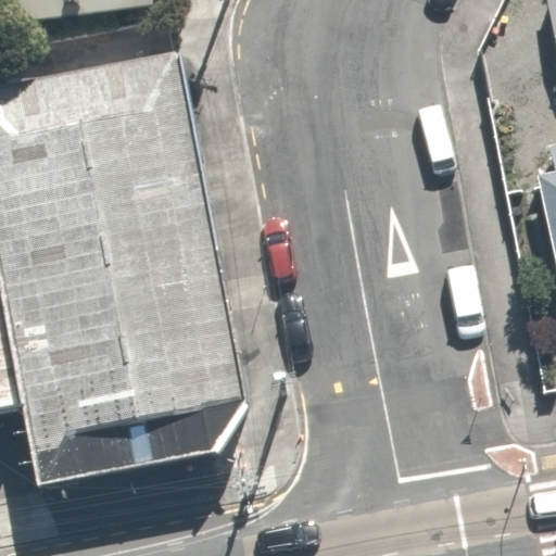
[(0,0),(0,10),(112,1),(112,0),(0,0)]
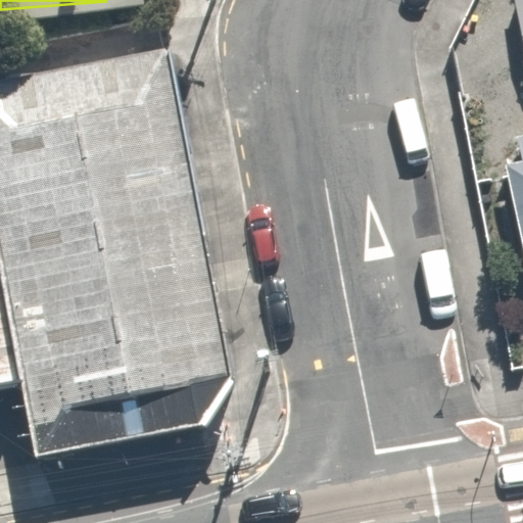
[(522,0),(495,0),(513,88),(522,86),(522,0)]
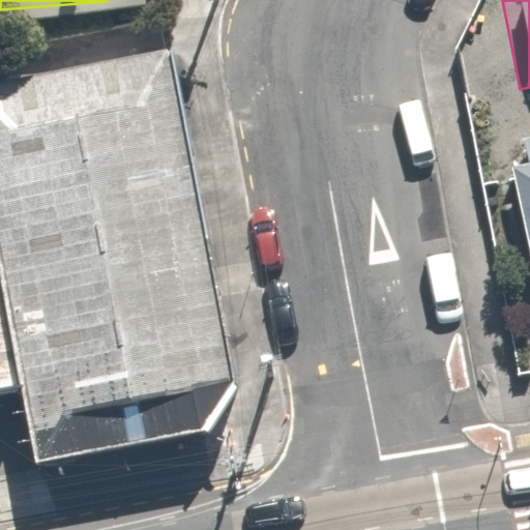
[(177,62),(0,95),(0,273),(36,463),(245,422),(177,62)]
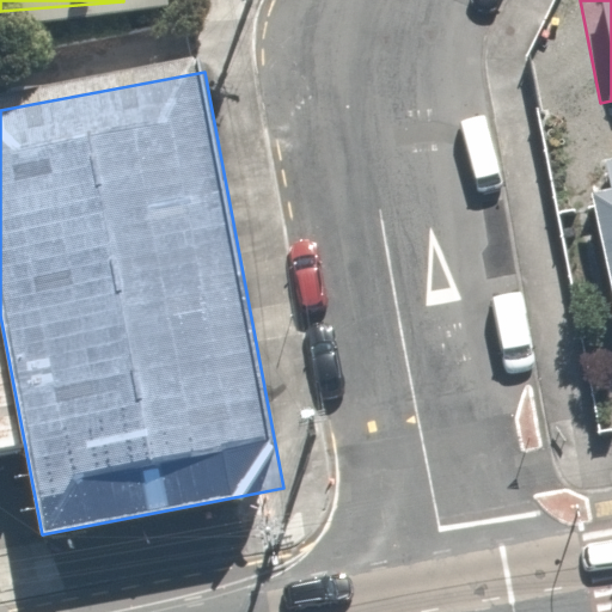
[(611,169),(570,178),(603,338),(609,365),(611,363),(611,169)]
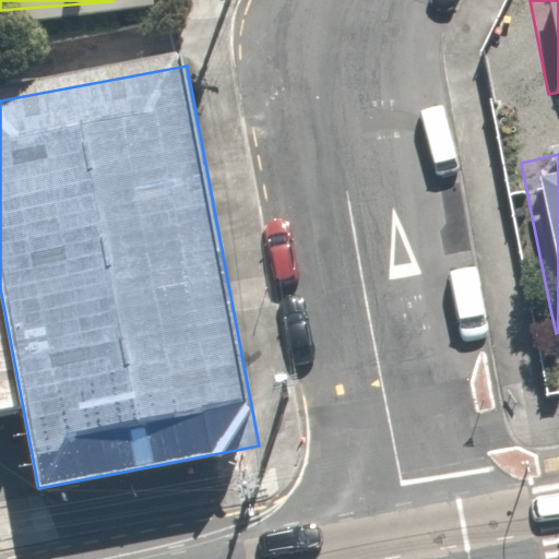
[(0,406),(21,403),(0,295),(0,406)]
